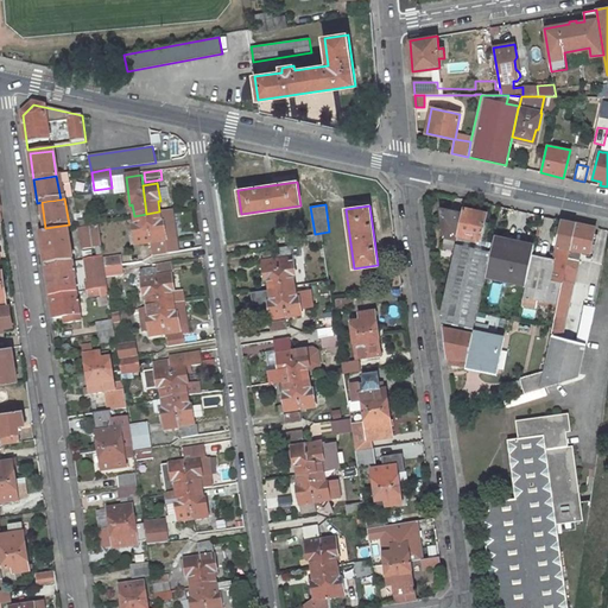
[(487,213),(463,208),(462,213),(457,235),(458,235),(481,240),(483,230),(487,232),(488,223),(485,222),(487,213)]
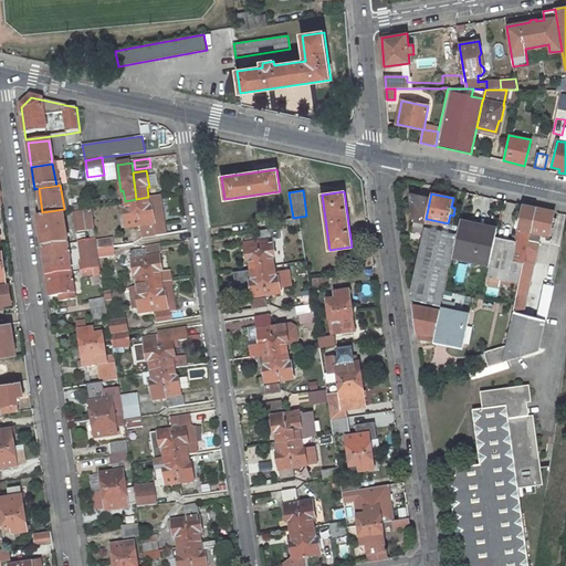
[(430,198),(411,195),(415,220),(425,222),(426,219),(430,198)]
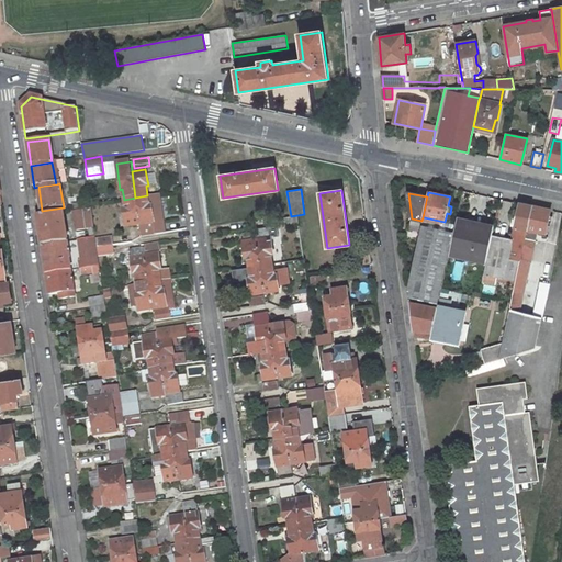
[(147,195),(135,198),(139,224),(142,237),(156,235),(152,206),(149,206),(147,195)]
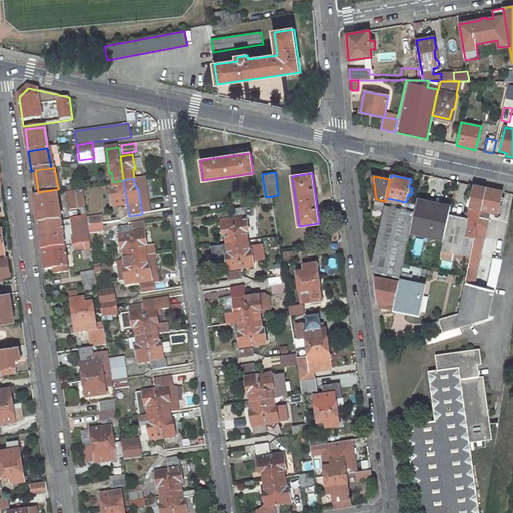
[(123,180),(113,182),(114,191),(112,191),(115,206),(127,204),(123,180)]
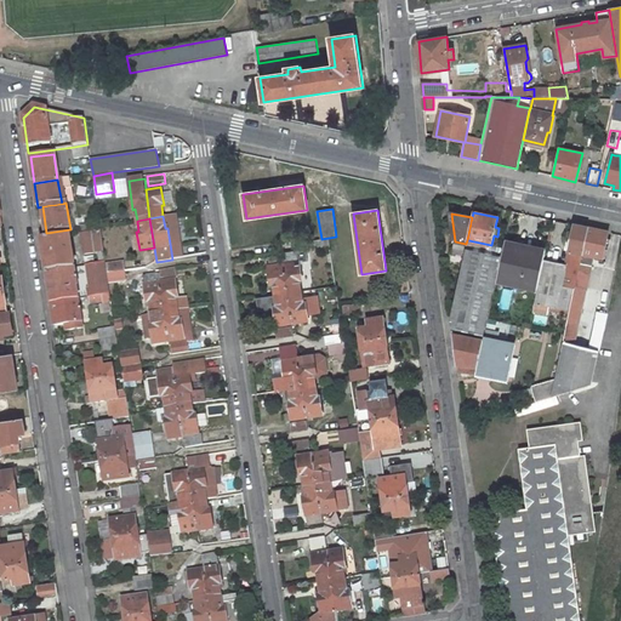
[(567,265),(543,260),(539,286),(535,303),(534,308),(543,309),(545,306),(570,311),(590,228),(575,224),(574,232),(569,232),(567,240),(571,241),(567,265)]
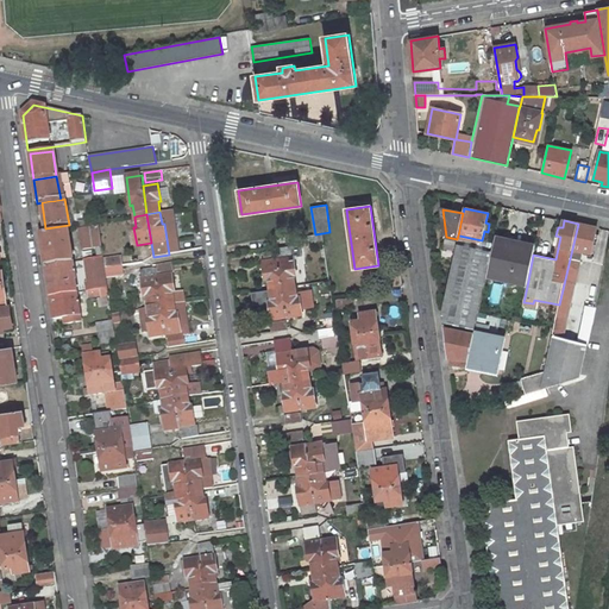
[(597,227),(578,224),(559,305),(545,372),(541,390),(560,384),(581,377),(596,307),(585,305),(577,341),(563,338),(566,320),(567,320),(583,251),(591,253),(594,242),(597,242),(598,236),(595,234),(597,227)]
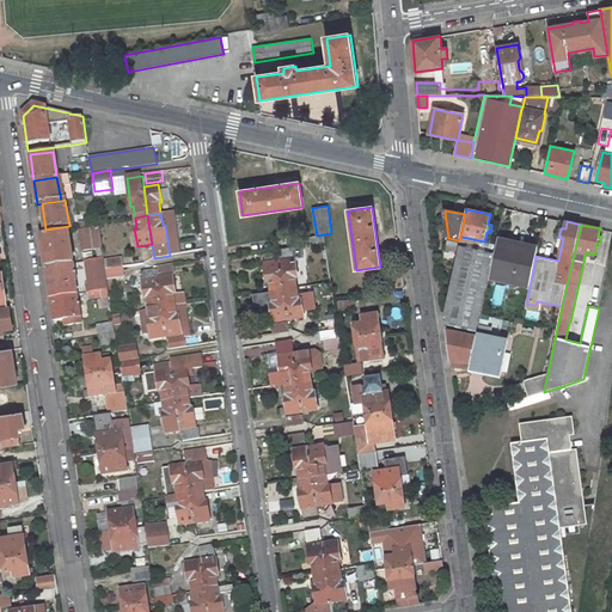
[(89,228),(80,230),(84,251),(97,249),(98,259),(104,258),(99,227),(89,228)]
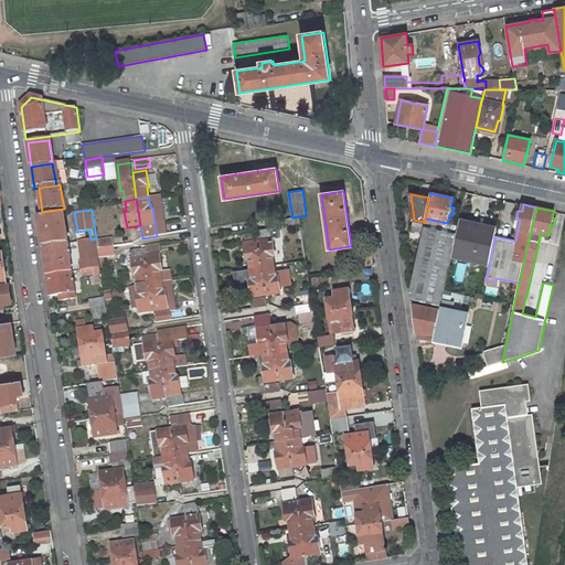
[(38,217),(42,247),(68,243),(63,214),(38,217)]
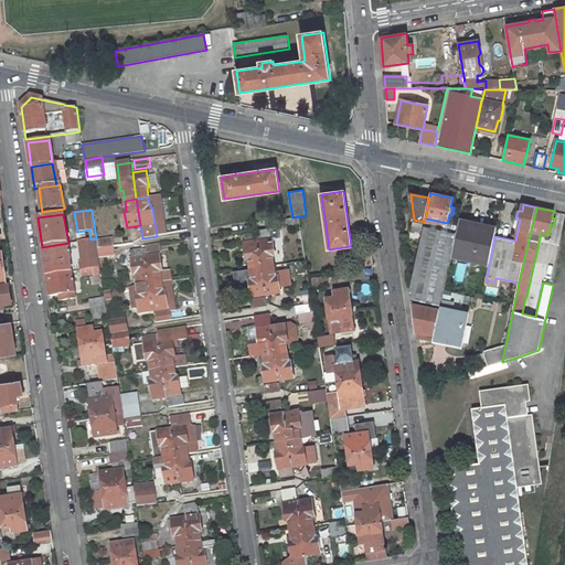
[(299,217),(284,220),(285,228),(300,226),(299,217)]
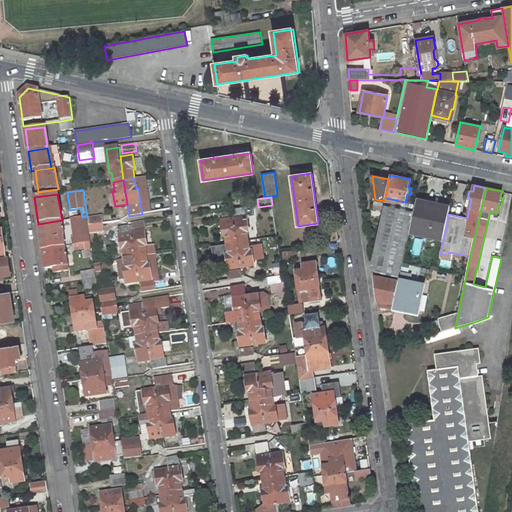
[(405,202),(386,198),(384,207),(413,213),(415,204),(405,202)]
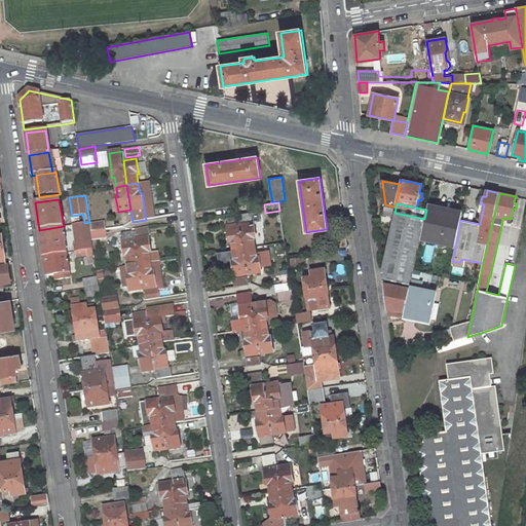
[(461,215),(427,208),(422,235),(456,242),(460,220),(461,215)]
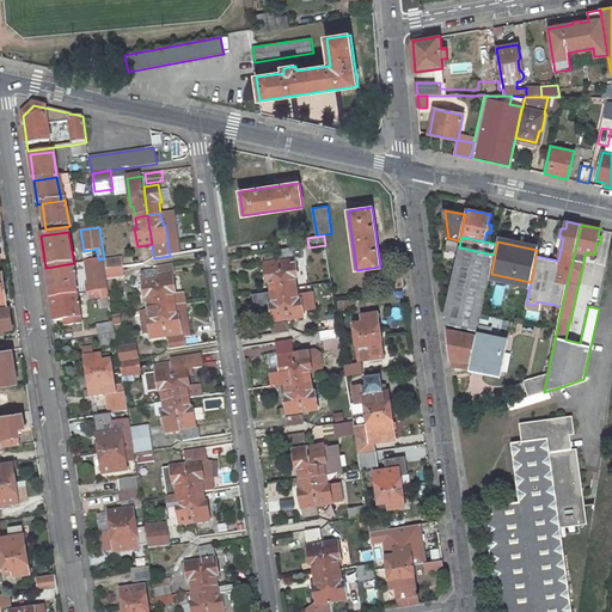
[(494,255),(459,248),(445,314),(446,324),(477,331),(494,255)]
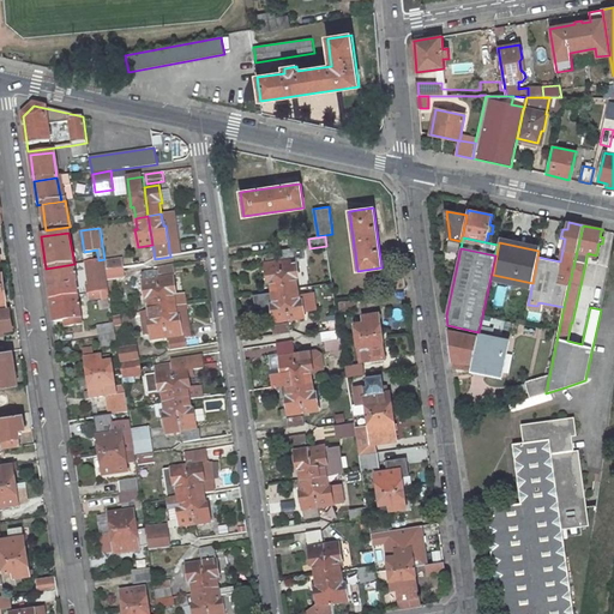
[(107,270),(124,268),(122,258),(106,260),(107,270)]
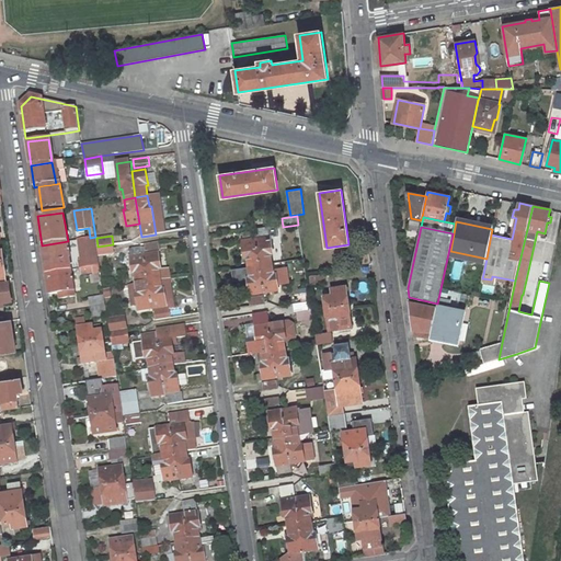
[(79,261),(80,268),(100,265),(95,237),(90,238),(78,239),(81,261),(79,261)]
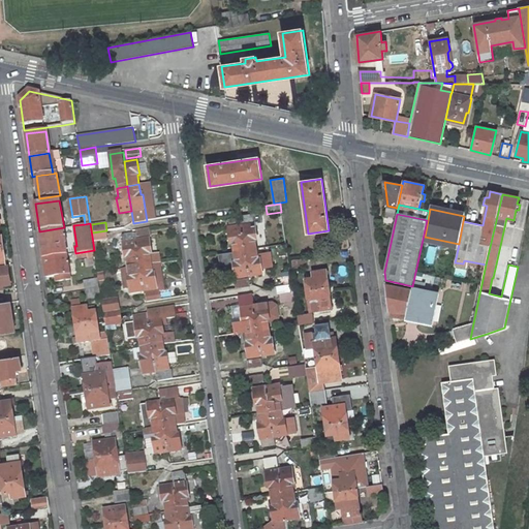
[(255,223),(242,225),(246,250),(256,248),(255,239),(257,238),(255,223)]
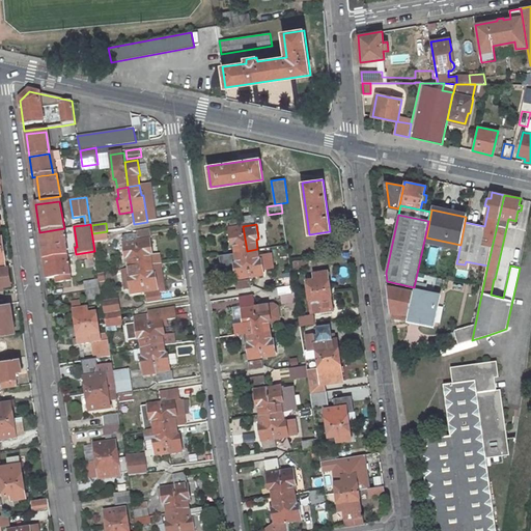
[(234,246),(235,252),(247,251),(243,226),(229,228),(232,246),(234,246)]
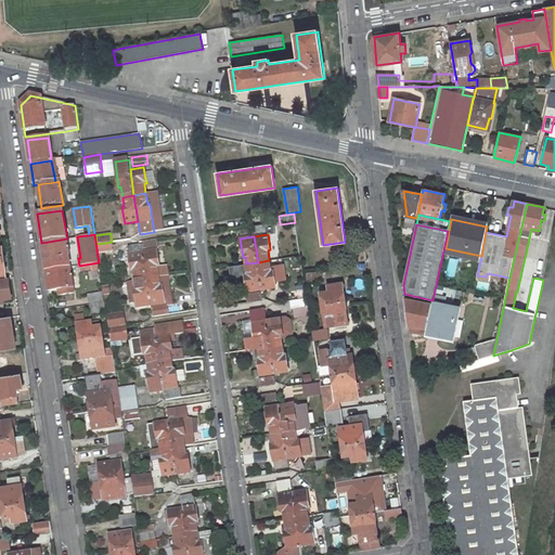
[(67,239),(41,243),(46,271),(71,267),(68,257),(69,257),(67,239)]
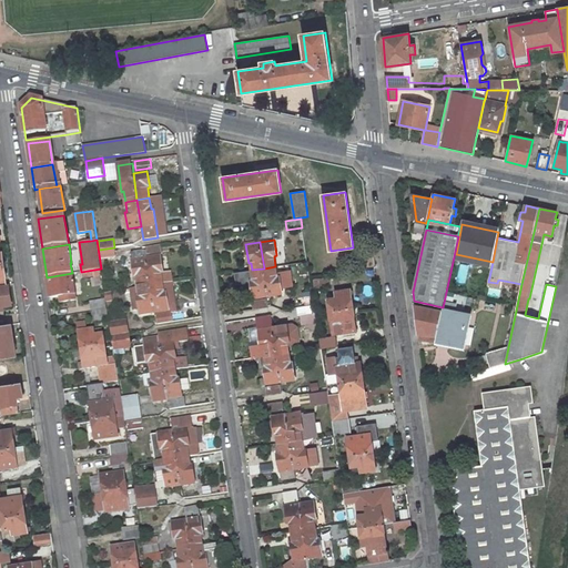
[(161,245),(145,247),(146,256),(162,253),(161,245)]
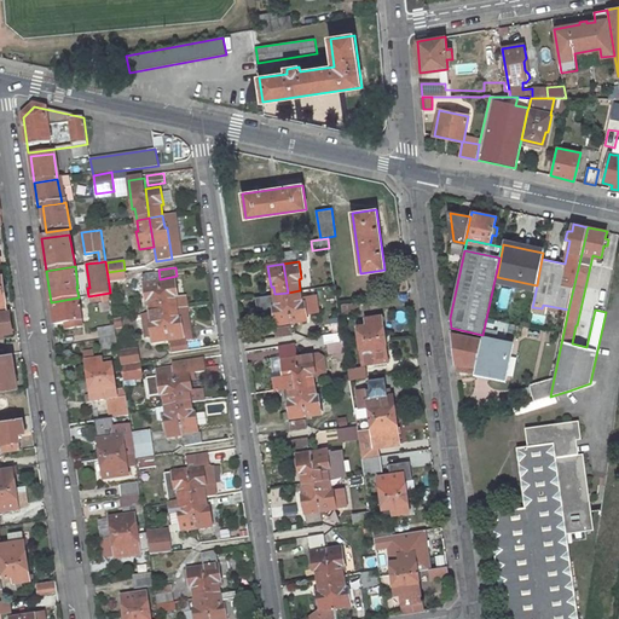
[(160,282),(163,311),(177,310),(175,298),(178,298),(174,279),(160,282)]
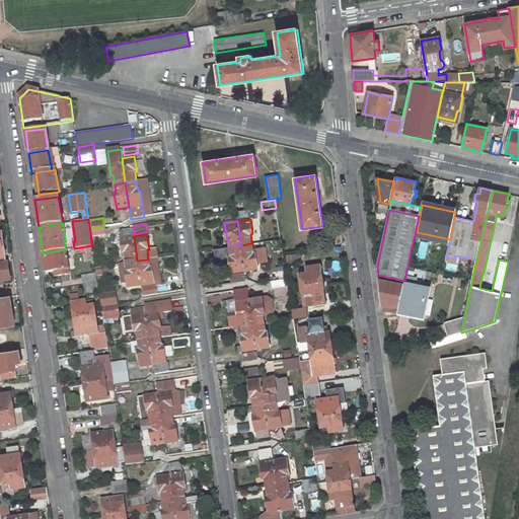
[(134,236),(121,238),(124,255),(126,255),(127,263),(137,261),(134,236)]
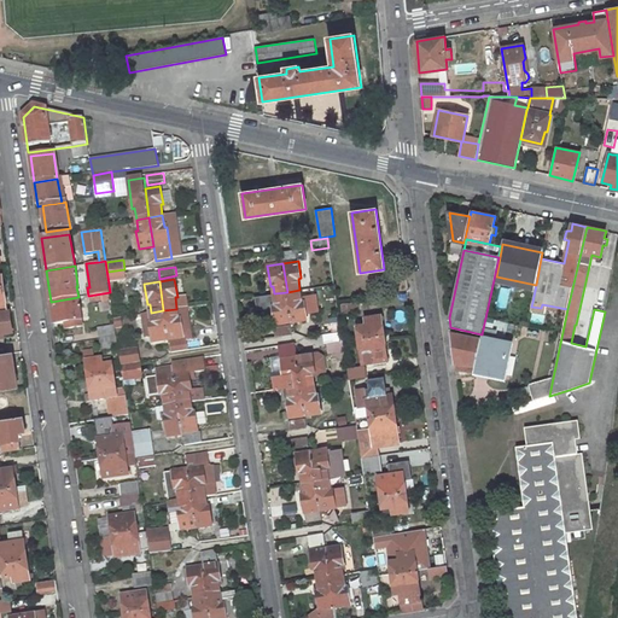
[(299,290),(287,292),(291,321),(307,319),(304,301),(302,302),(299,290)]
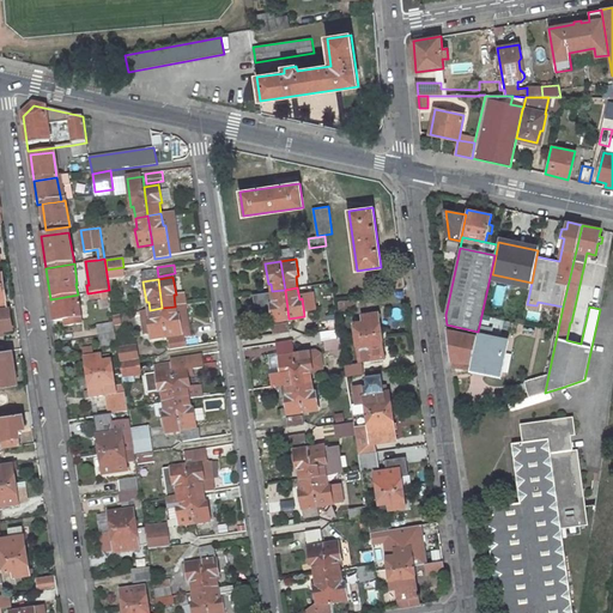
[(109,290),(87,293),(89,301),(102,298),(102,297),(110,296),(109,290)]
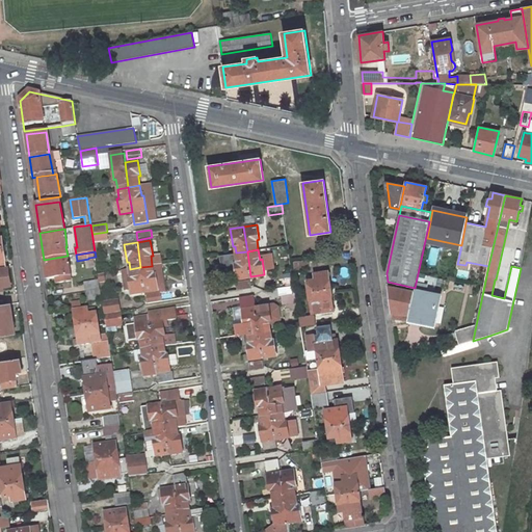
[(235,259),(238,278),(250,276),(247,251),(236,253),(237,259),(235,259)]
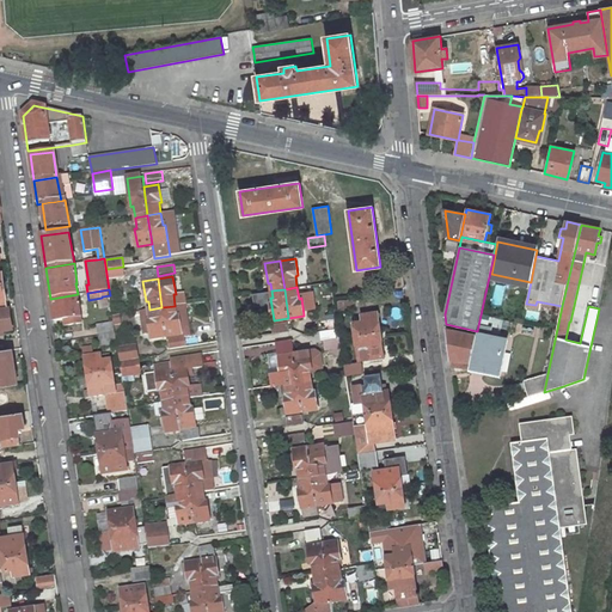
[(78,294),(50,299),(54,322),(65,320),(65,326),(81,324),(78,294)]
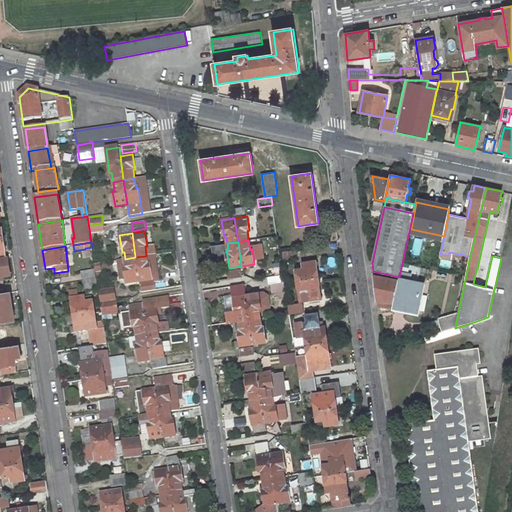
[(297,250),(283,252),(283,260),(297,258),(297,250)]
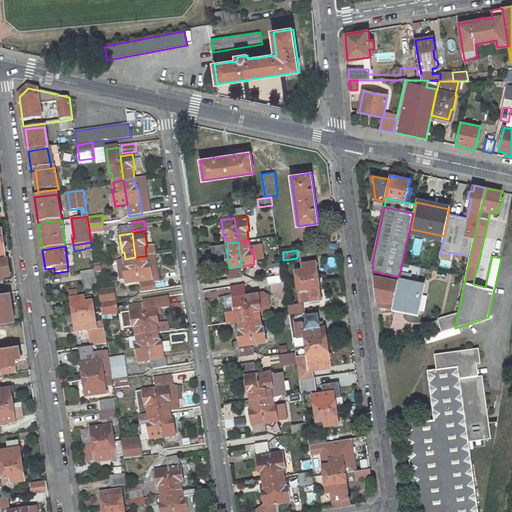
[(154,279),(154,282),(159,282),(154,255),(146,256),(135,257),(139,282),(154,279)]
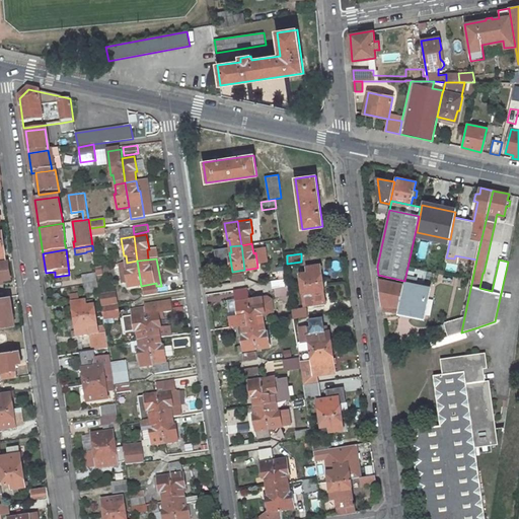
[(6,260),(0,261),(0,280),(3,280),(10,279),(7,260),(6,260)]
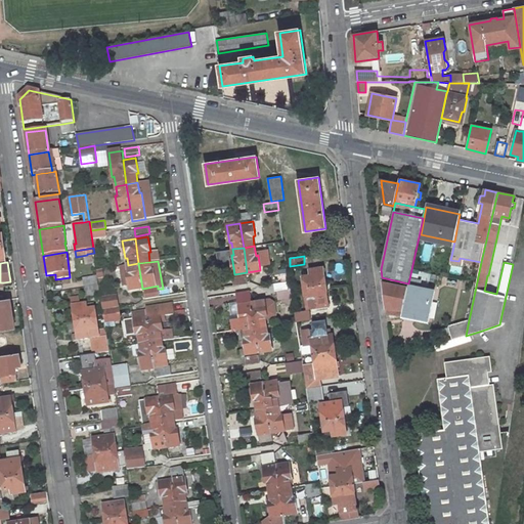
[(129,271),(122,272),(123,285),(129,284),(130,290),(142,289),(138,263),(128,265),(128,266),(129,271)]
